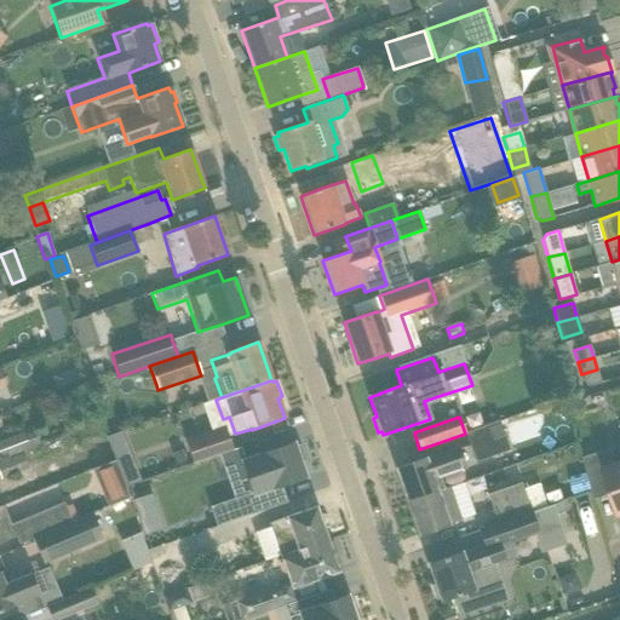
[(465,434),(476,463),(510,451),(499,422),(465,434)]
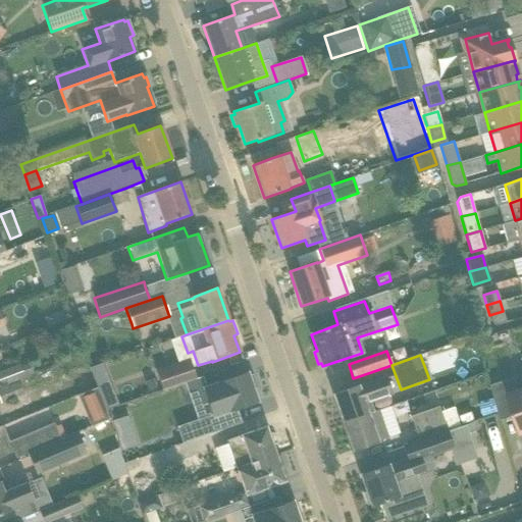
[(196,379),(189,361),(156,372),(162,390),(171,387),(196,379)]
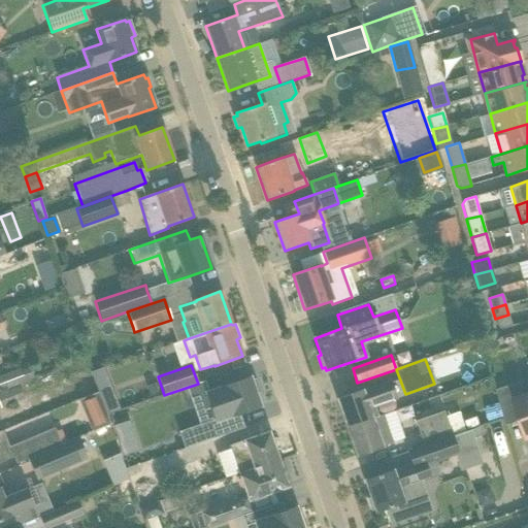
[(0,375),(0,391),(25,382),(20,369),(0,375)]
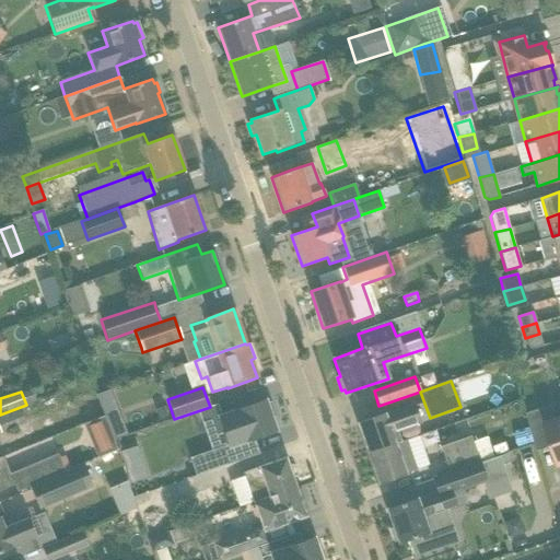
[(225,442),(187,455),(194,473),(257,450),(252,435),(275,428),(271,419),(275,418),(270,404),(267,405),(264,396),(216,412),(225,442)]
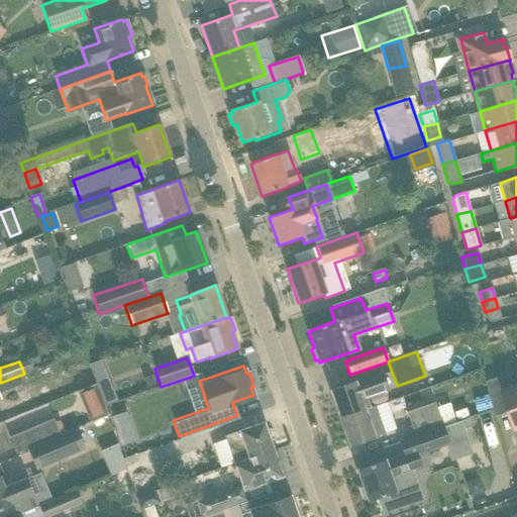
[(365,410),(360,399),(388,390),(382,374),(329,392),(339,419),(365,410)]
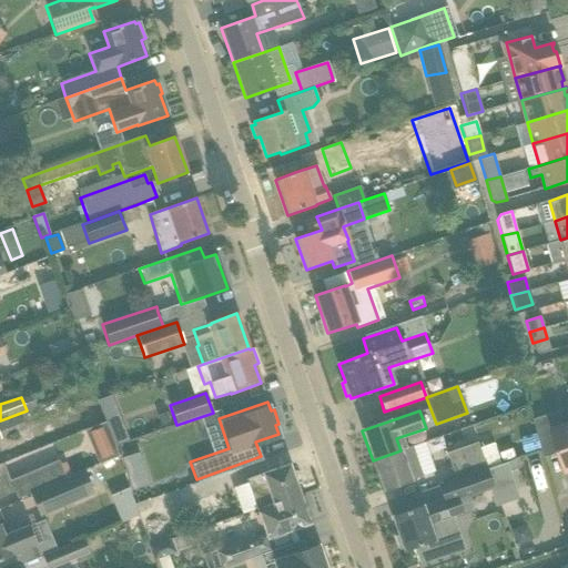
[(567,424),(564,426),(559,412),(534,419),(538,434),(543,449),(557,445),(566,473),(567,472),(567,424)]
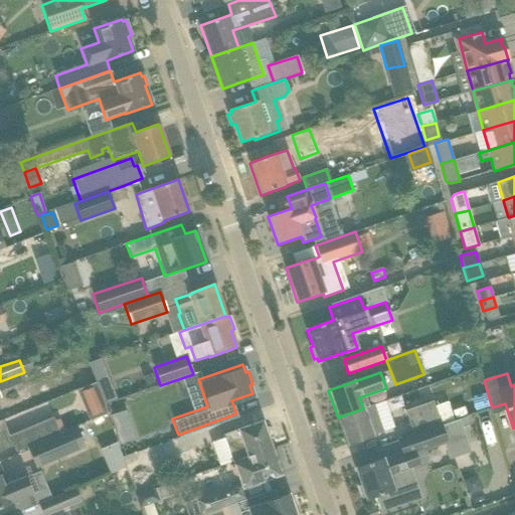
[(151,374),(143,377),(146,385),(154,383),(151,374)]
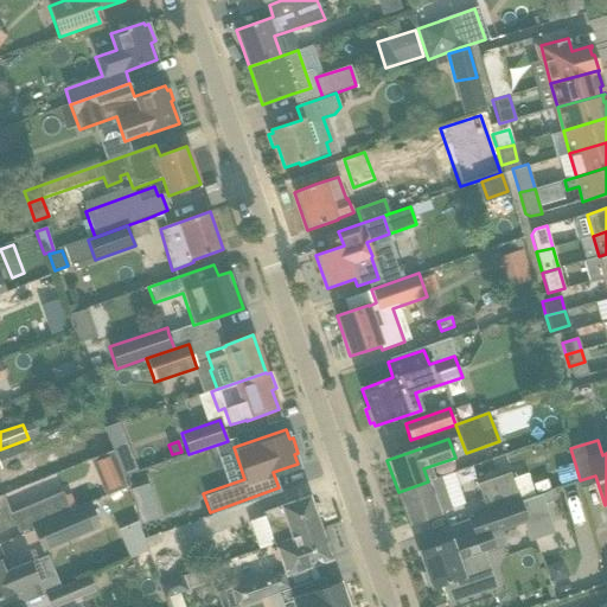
[(27,459),(21,443),(0,451),(0,468),(0,470),(27,459)]
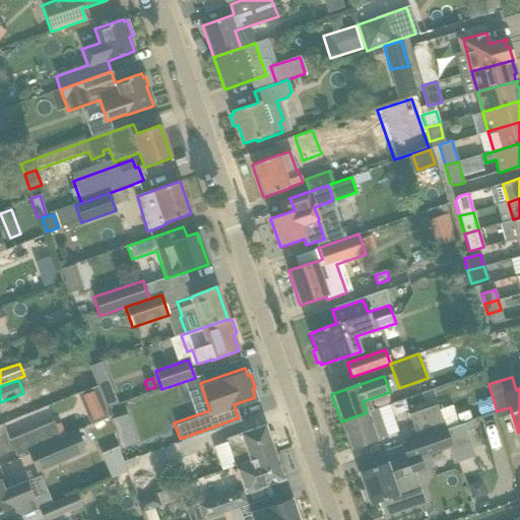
[(112,390),(100,395),(105,408),(117,403),(112,390)]
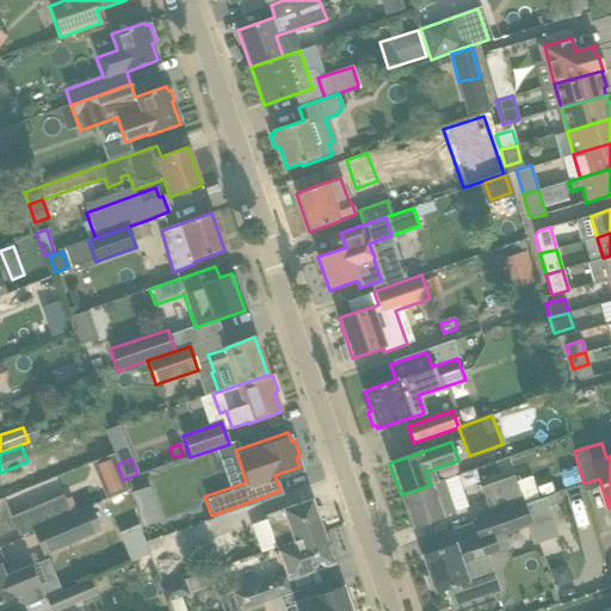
[(571,487),(584,483),(579,467),(566,470),(571,487)]
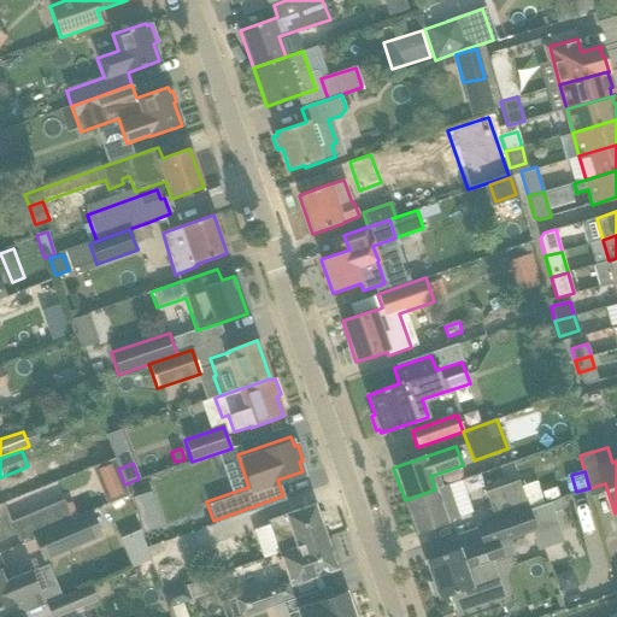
[(518,481),(485,492),(494,521),(495,522),(529,510),(518,481)]
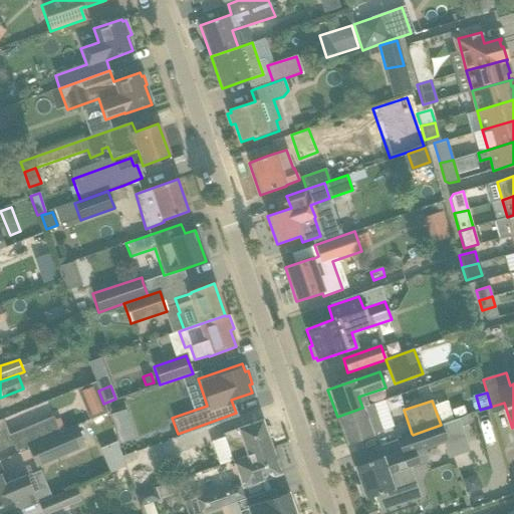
[(372,405),(362,408),(337,417),(346,444),(381,432),(372,405)]
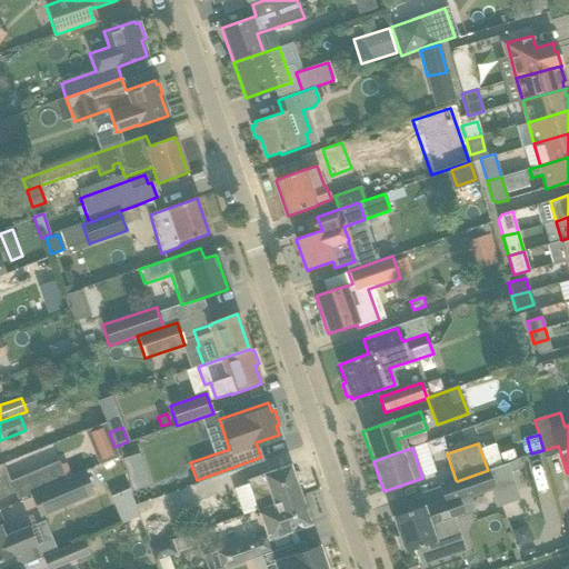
[(422,507),(392,517),(399,537),(396,539),(400,550),(403,549),(405,552),(417,548),(422,563),(447,556),(440,537),(433,539),(429,527),(452,519),(463,515),(473,511),(469,497),(490,489),(496,507),(519,498),(508,463),(499,467),(488,470),(457,481),(456,480),(438,487),(442,501),(422,508),(422,507)]
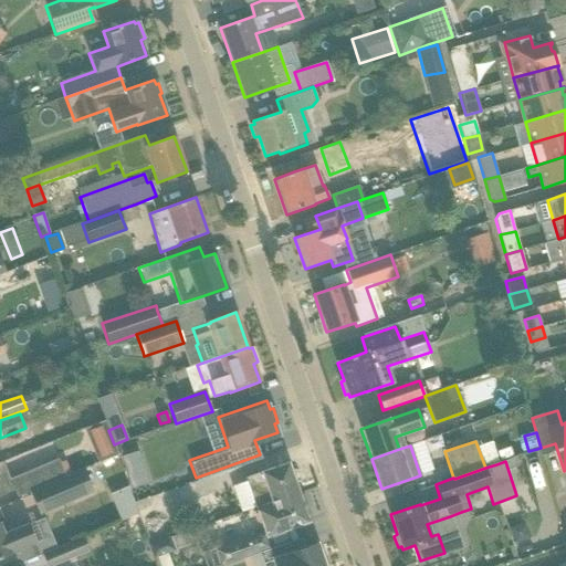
[(0,495),(12,491),(0,462),(0,495)]
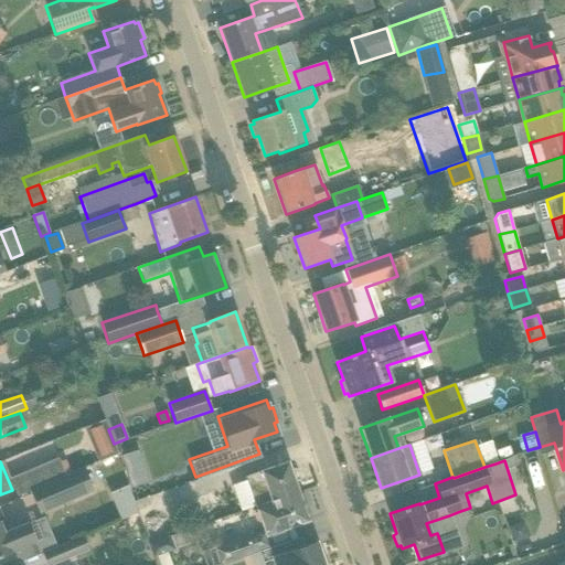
[(60,461),(13,481),(19,496),(30,491),(53,481),(66,476),(60,461)]
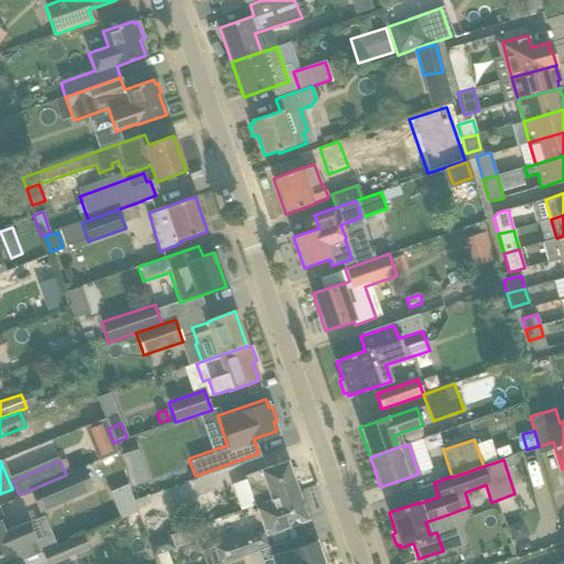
[(245,476),(256,506),(297,491),(288,462),(245,476)]
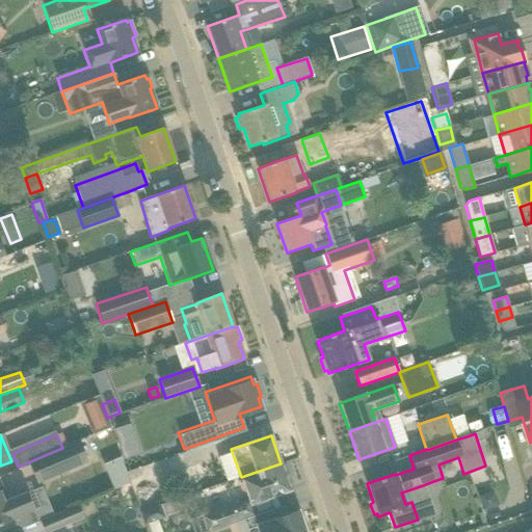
[(50,453),(59,474),(87,462),(79,441),(62,448),(50,453)]
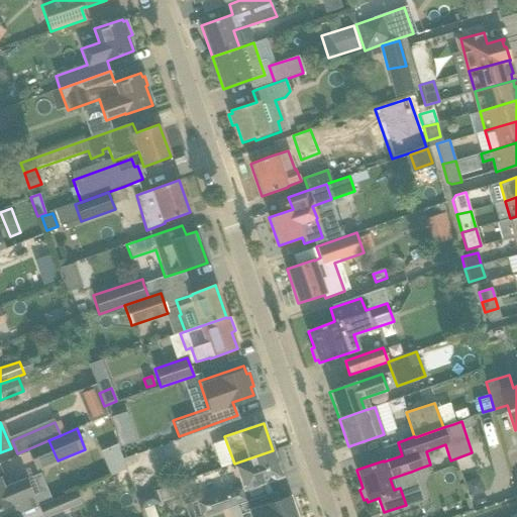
[(174,441),(179,455),(219,442),(214,428),(174,441)]
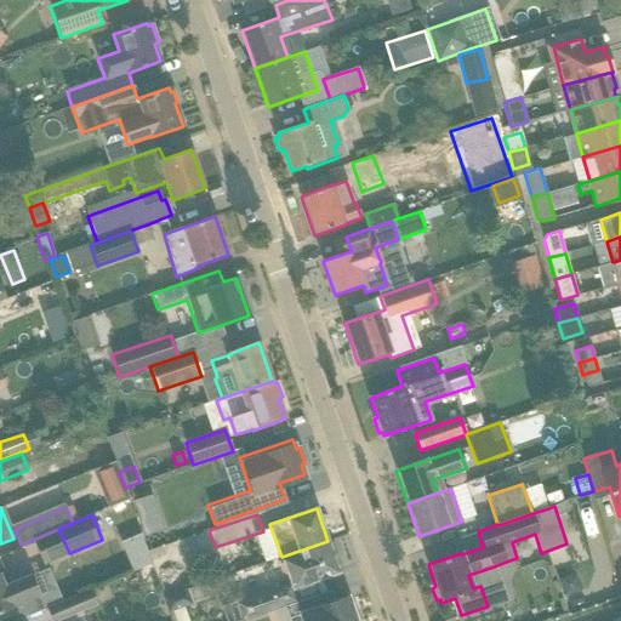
[(158,518),(141,524),(144,536),(161,530),(158,518)]
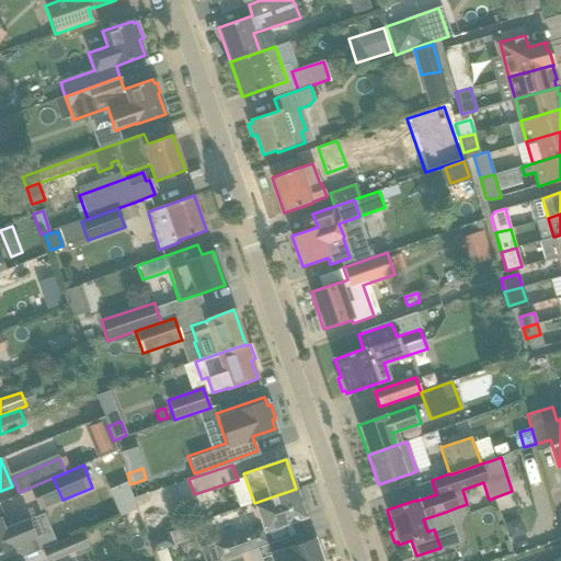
[(110,488),(121,515),(135,508),(126,481),(110,488)]
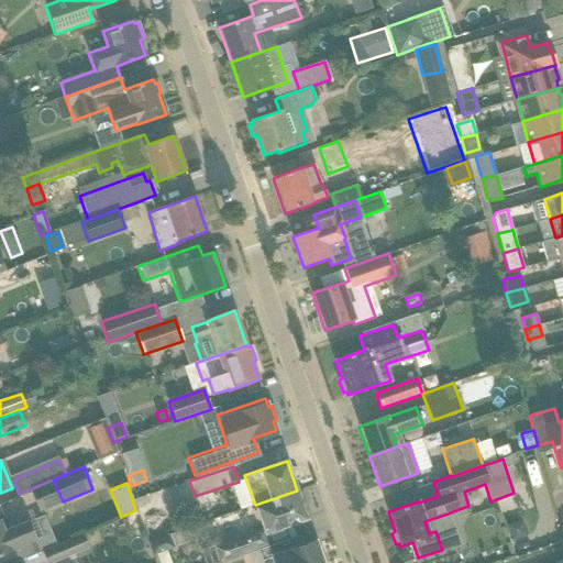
[(297,490),(255,505),(265,534),(308,520),(297,490)]
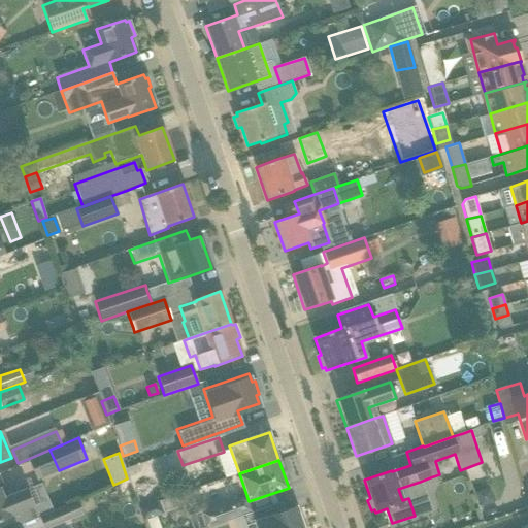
[(489,489),(476,493),(481,505),(493,501),(489,489)]
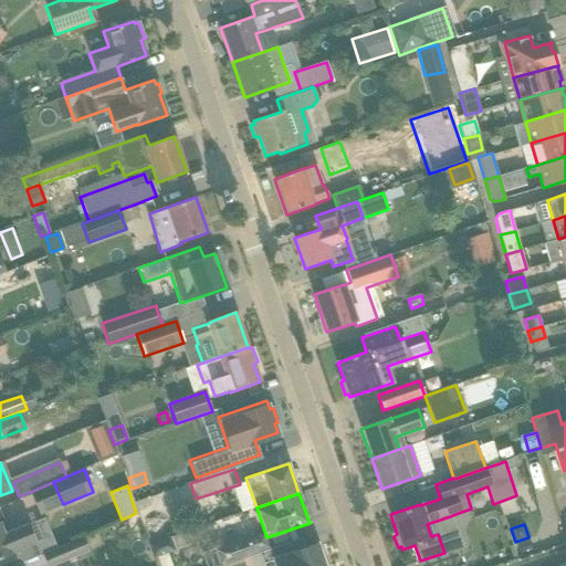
[(0,564),(12,559),(14,565),(40,555),(28,525),(3,535),(0,526),(0,564)]
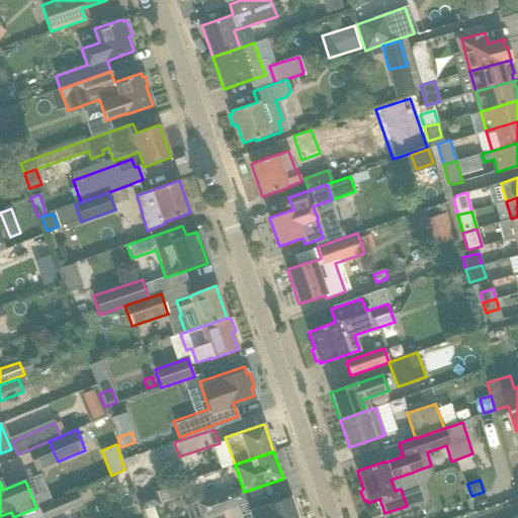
[(235,507),(247,502),(242,487),(184,506),(187,517),(202,517),(235,507)]
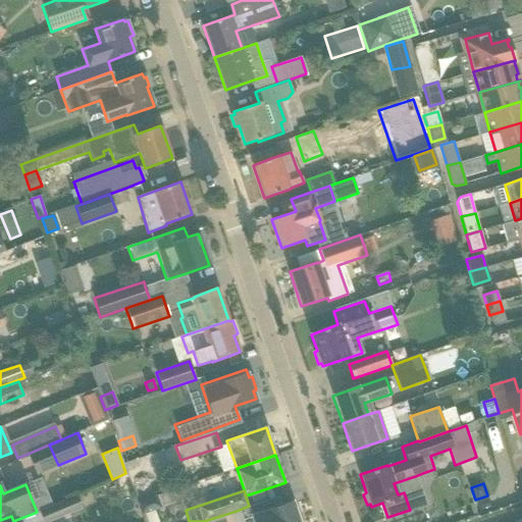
[(157,496),(138,503),(141,514),(160,507),(157,496)]
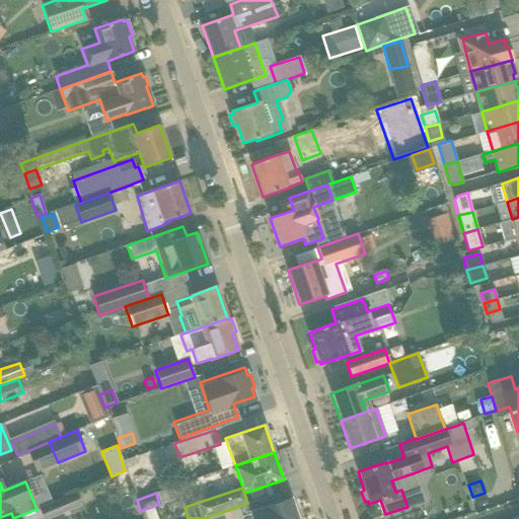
[(39,509),(42,518),(49,518),(81,506),(75,494),(39,509)]
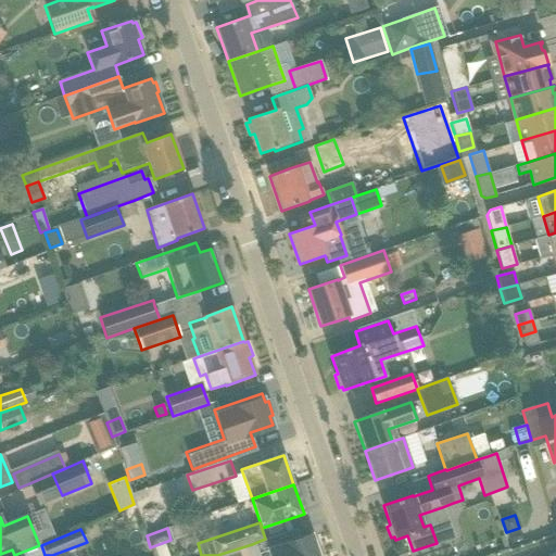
[(272,555),(319,555),(313,534),(312,534),(301,539),(298,529),(255,543),(260,554),(269,551),(272,555)]
